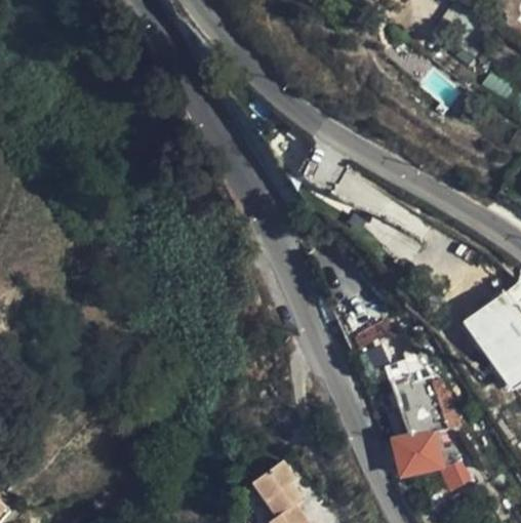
[(349,168),(307,142),(295,160),(301,166),(325,184),(348,196),(361,175),(349,168)]
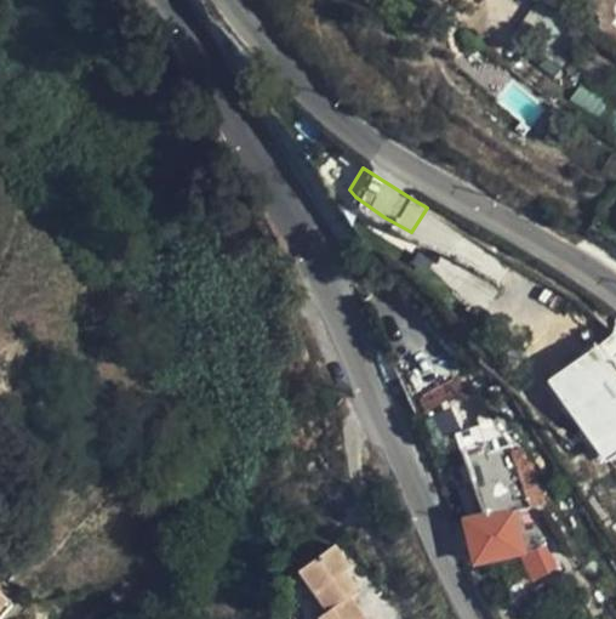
[(465,444),(480,514),(526,503),(513,446),(494,449),(490,439),(465,444)]
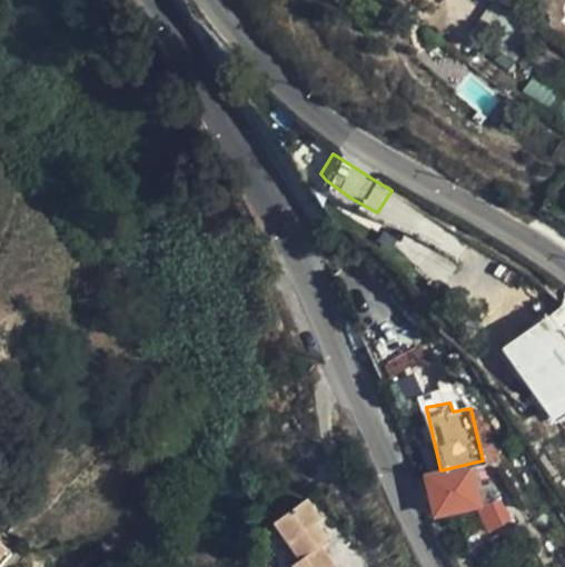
[(440,470),(422,474),(432,514),(471,506),(492,500),(483,460),(440,470)]
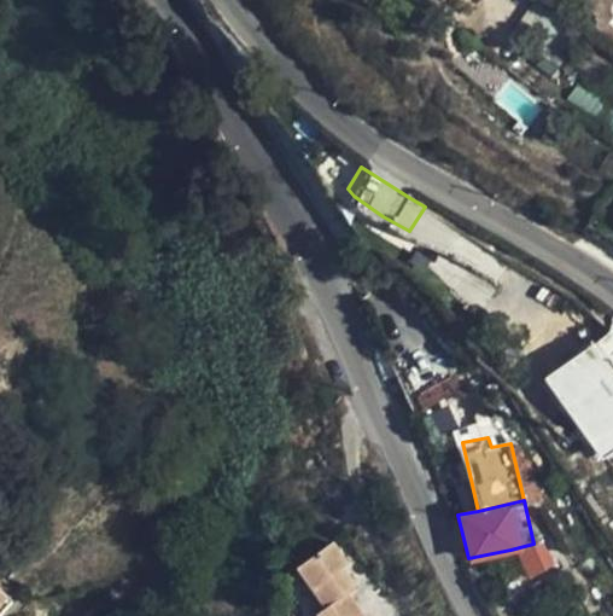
[(533,544),(511,550),(519,583),(553,575),(544,541),(533,544)]
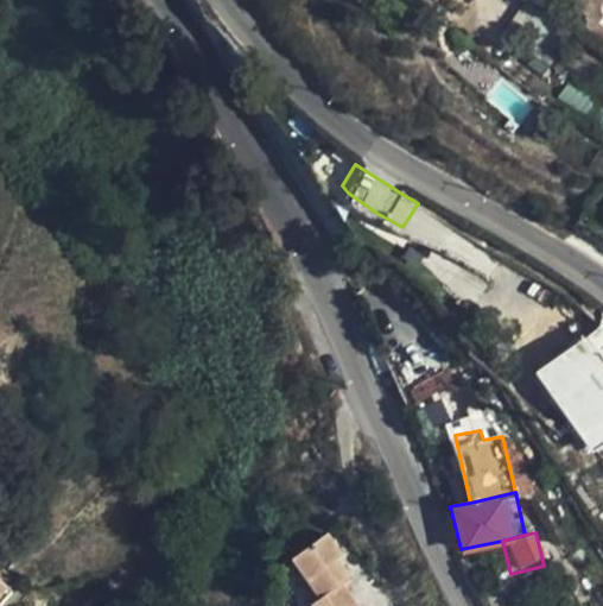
[(289,563),(321,603),(341,587),(347,580),(331,562),(336,557),(319,536),(289,563)]
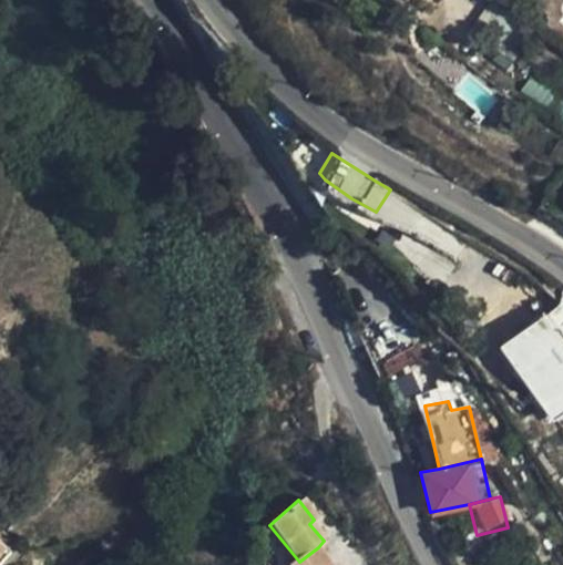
[(333,564),(318,547),(299,562),(295,564),(333,564)]
